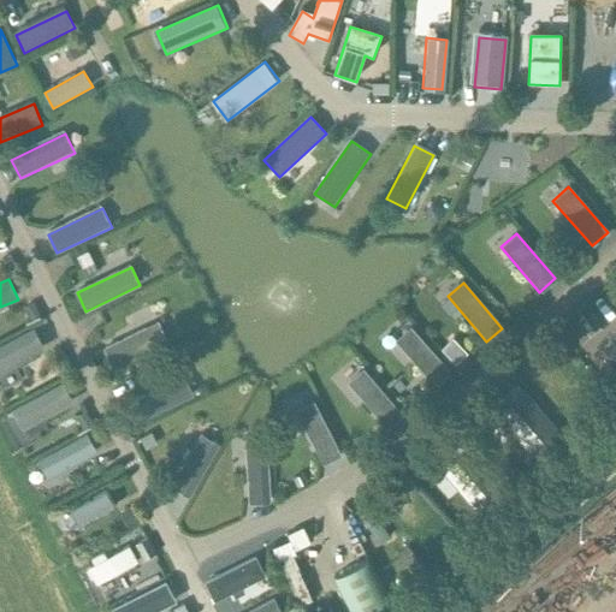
[(159,326),(105,351),(113,370),(169,344),(159,326)]
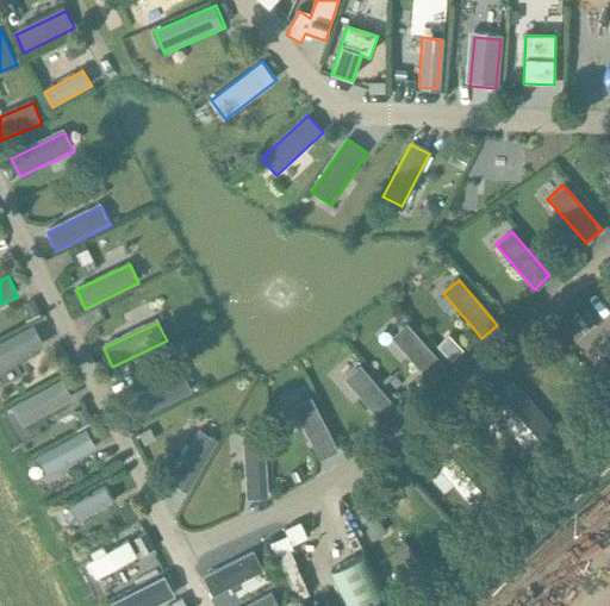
[(406,325),(391,339),(429,383),(444,370),(406,325)]
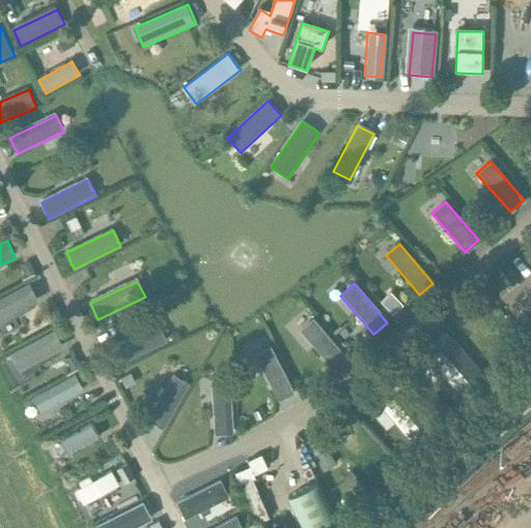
[(30,284),(0,300),(0,323),(39,303),(30,284)]
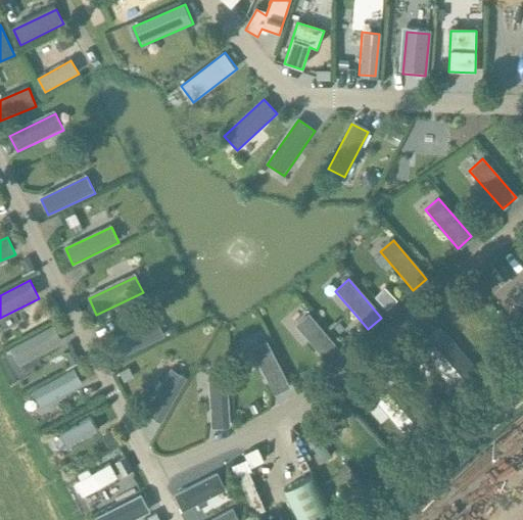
[(306,315),(293,327),(327,365),(340,353),(306,315)]
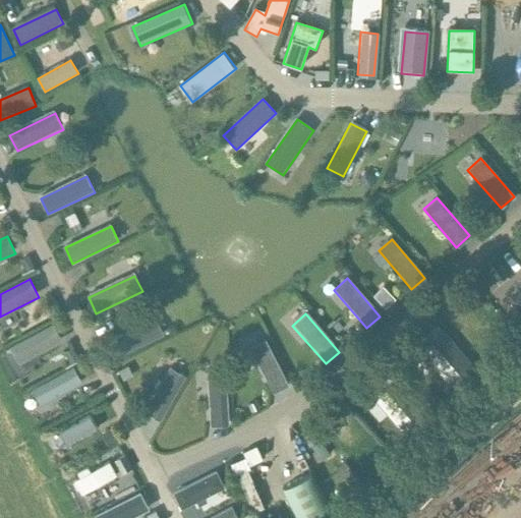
[(157,321),(111,342),(119,358),(165,337),(157,321)]
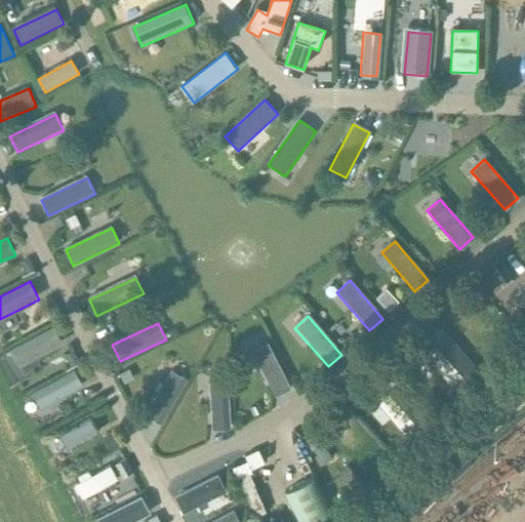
[(54,327),(10,351),(19,368),(64,345),(54,327)]
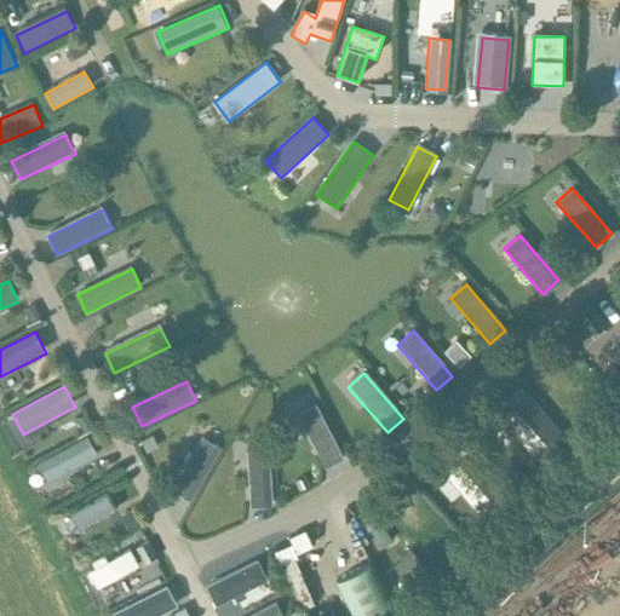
[(527,395),(499,419),(537,464),(566,438),(527,395)]
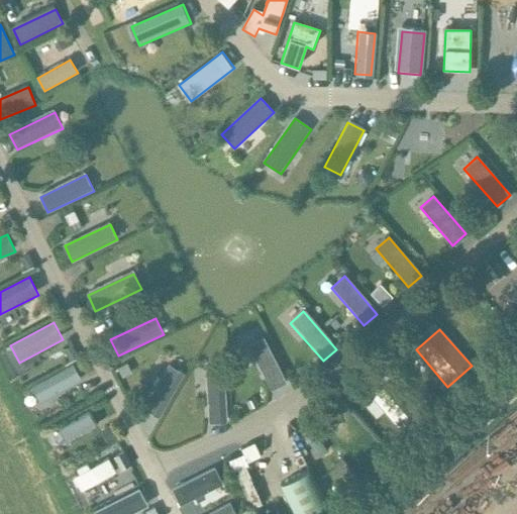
[(263,339),(246,346),(269,392),(285,384),(263,339)]
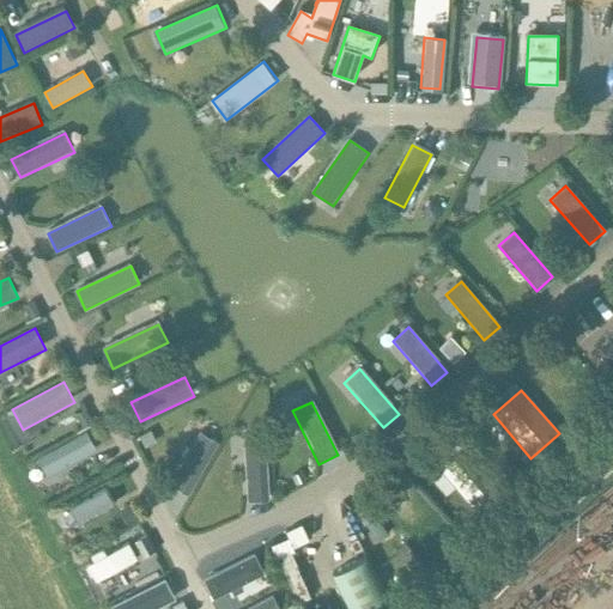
[(87,432),(38,461),(49,479),(98,451),(87,432)]
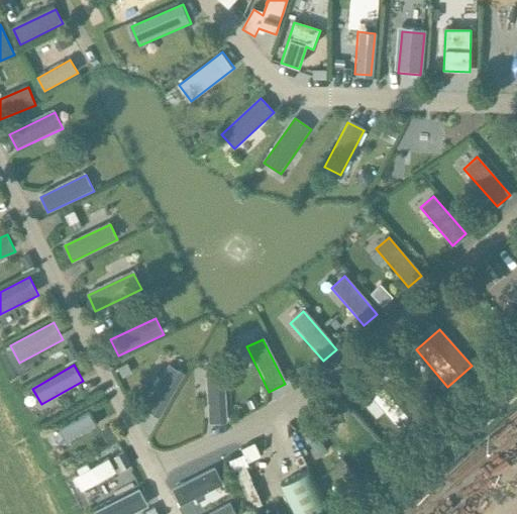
[(170,366),(145,410),(161,418),(185,375),(170,366)]
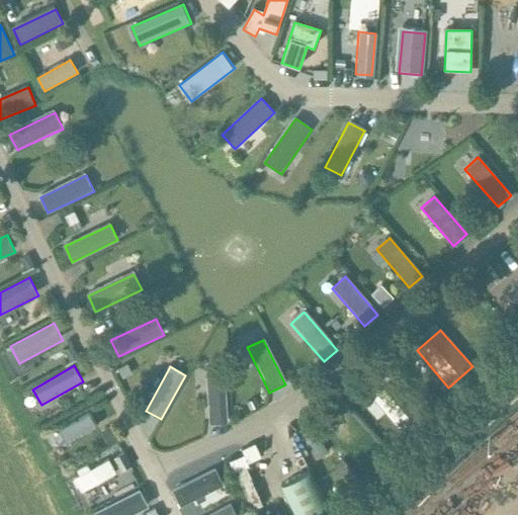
[(223,373),(205,374),(208,425),(226,424),(223,373)]
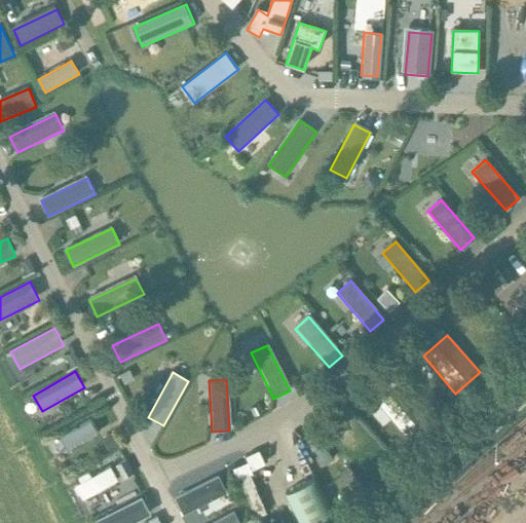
[(403,380),(377,401),(410,442),(435,421),(403,380)]
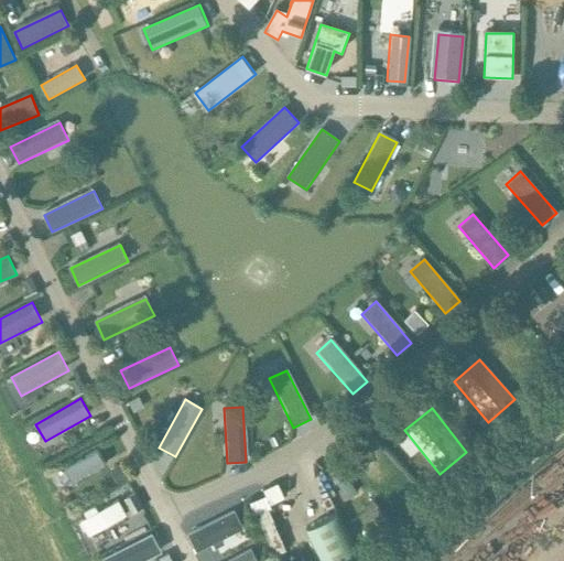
[(98,452),(66,470),(73,485),(106,466),(98,452)]
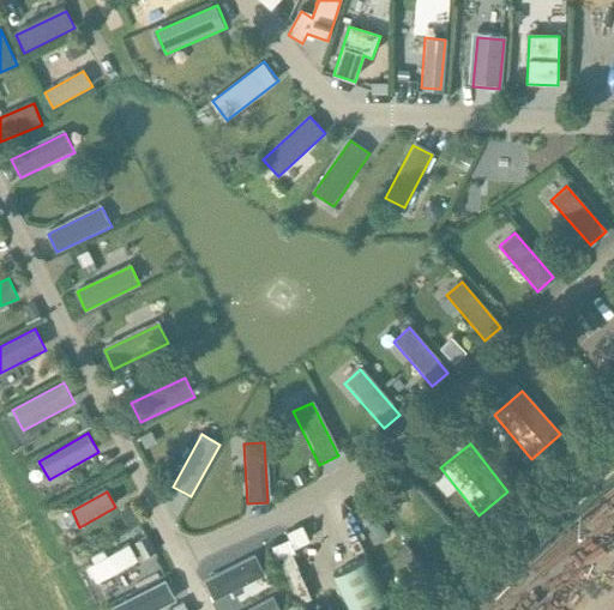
[(142,532),(127,539),(138,561),(152,554),(142,532)]
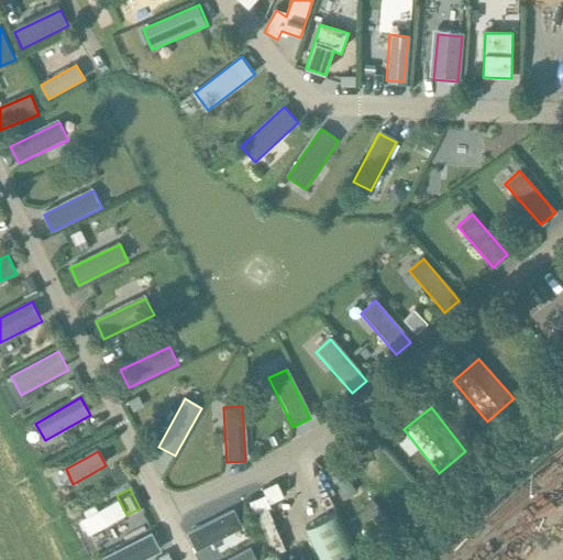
[(119,501),(80,522),(87,536),(127,515),(119,501)]
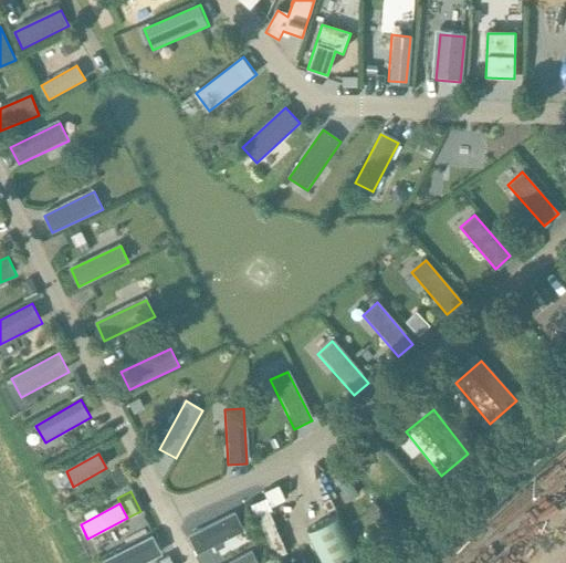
[(233,513),(186,538),(195,556),(243,531),(233,513)]
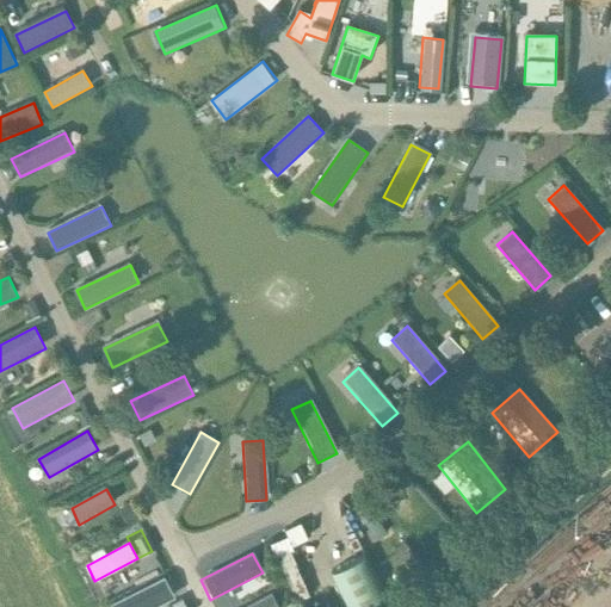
[(279,557),(292,602),(306,598),(294,553),(279,557)]
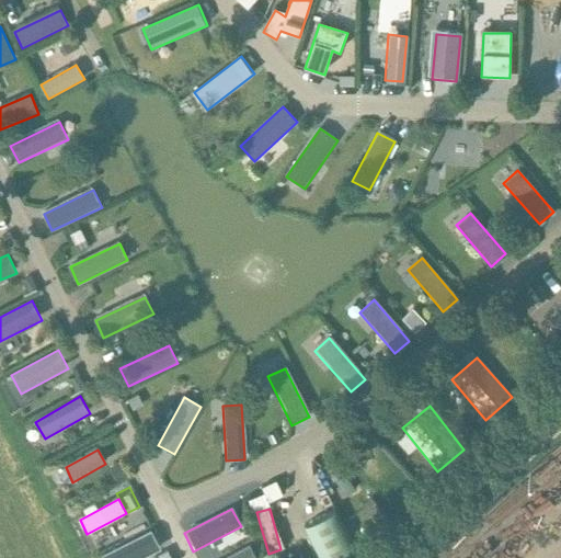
[(356,557),(333,511),(302,527),(318,557),(356,557)]
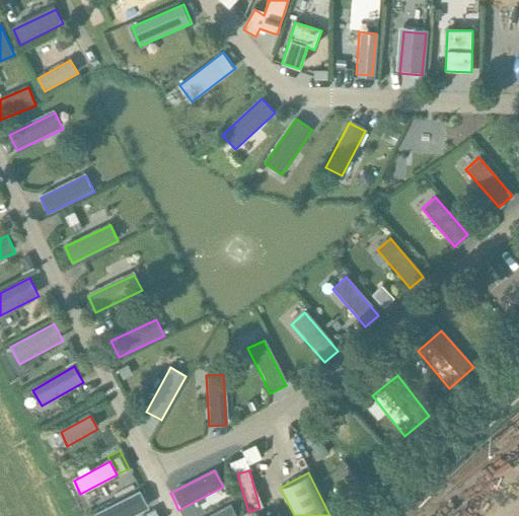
[(141,491),(95,515),(137,515),(150,509),(141,491)]
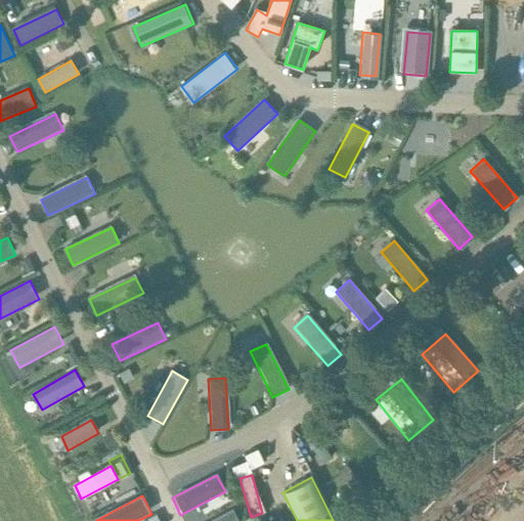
[(237,520),(232,511),(213,520),(237,520)]
